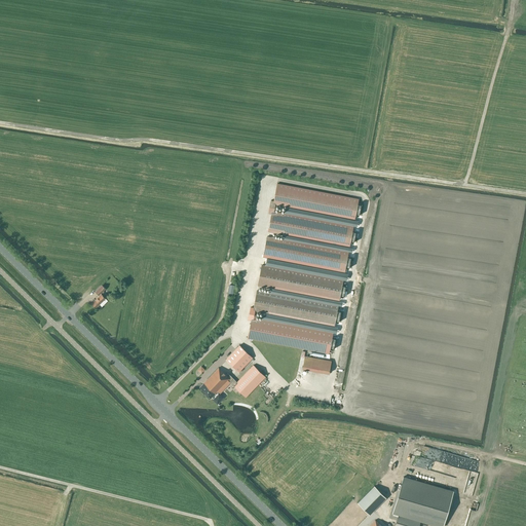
[(271,201),(268,214),(271,215),(268,232),(349,248),(351,239),(353,240),(354,235),(351,234),(353,227),(275,212),(276,205),(354,220),(355,214),(359,215),(360,207),(358,205),(359,199),(277,184),(274,199),(271,199),(271,201)]
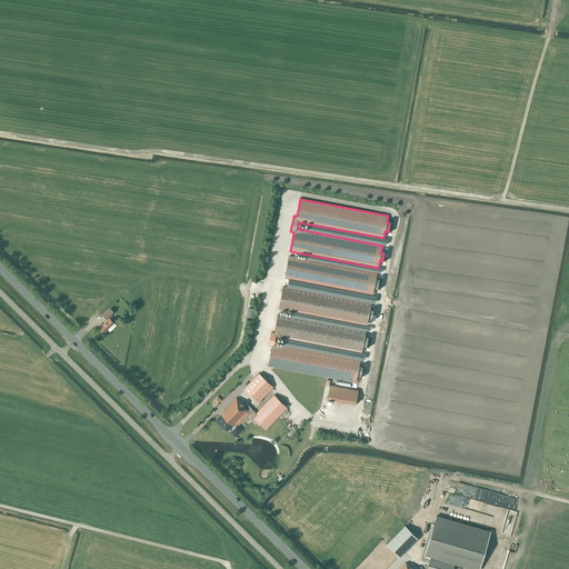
[(377,272),(289,256),(285,278),(372,295),(373,288),(377,289),(378,280),(376,279),(377,272)]
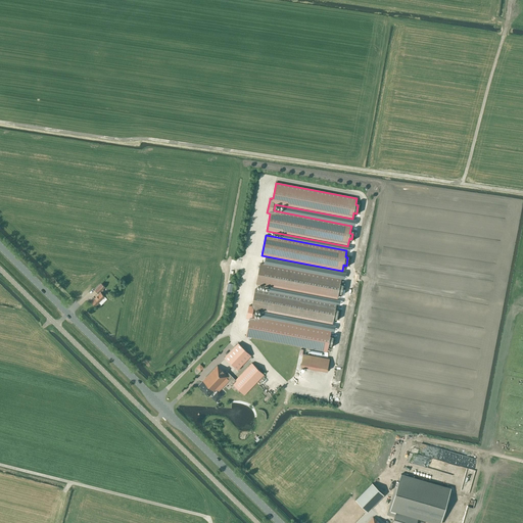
[(341,279),(260,264),(256,284),(337,299),(338,293),(341,294),(342,285),(340,285),(341,279)]
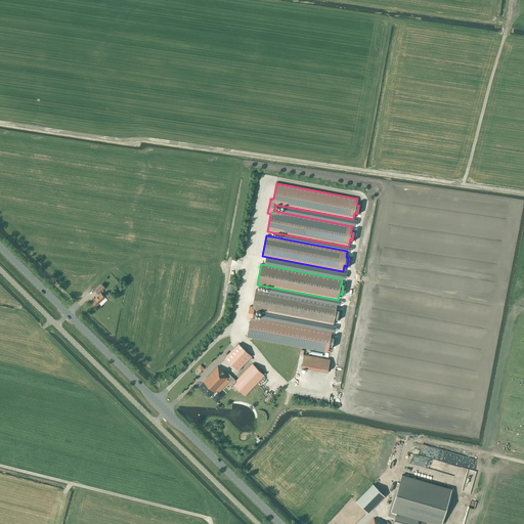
[(104,288),(101,285),(95,291),(98,294),(104,288)]
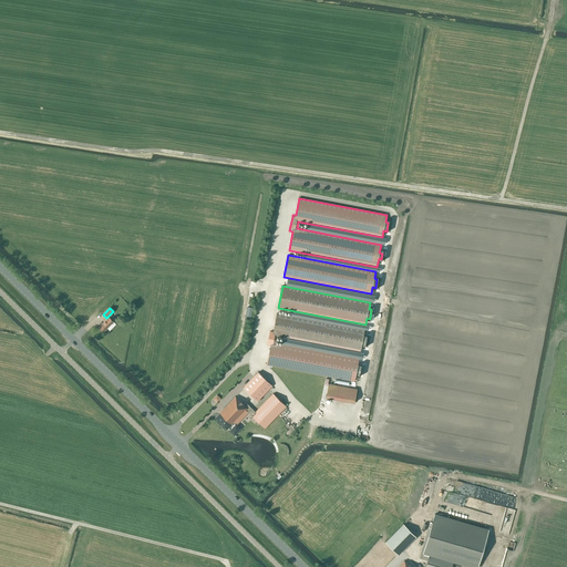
[(270,331),(267,344),(270,346),(267,364),(354,381),(357,372),(359,373),(360,368),(358,368),(359,359),(275,342),(276,336),(360,352),(361,344),(364,346),(367,337),(363,336),(364,330),(277,312),(274,330),(270,329),(270,331)]
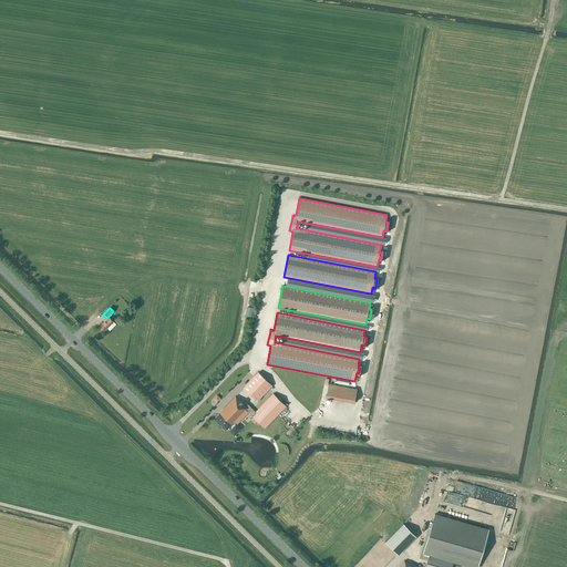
[(113,321),(109,318),(100,327),(104,331),(107,328),(111,325),(113,321)]
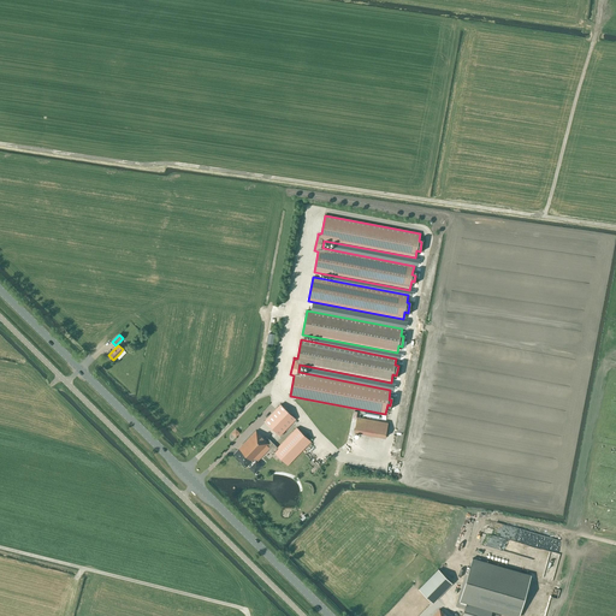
[(296,419),(280,404),(265,421),(280,436),(296,419)]
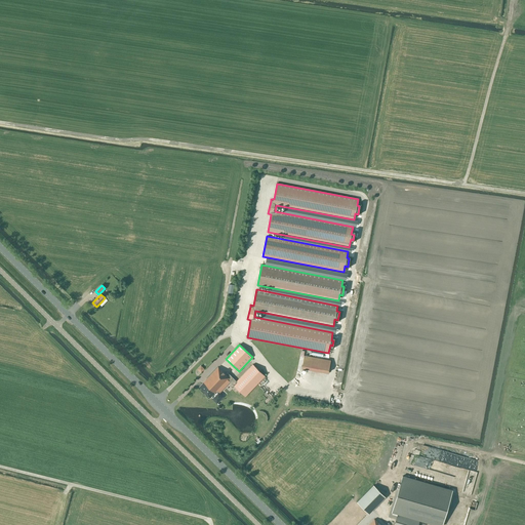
[(330,360),(305,356),(301,367),(328,372),(330,360)]
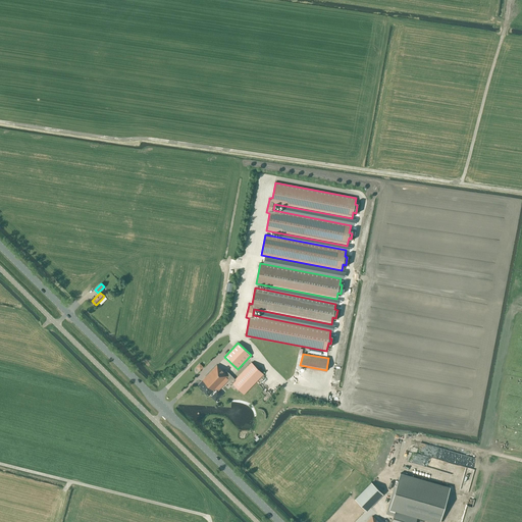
[(263,374),(252,362),(236,379),(226,370),(224,372),(217,365),(204,377),(205,379),(202,381),(198,384),(209,396),(210,394),(212,396),(211,396),(218,402),(216,400),(221,395),(217,390),(216,390),(215,389),(226,377),(244,395),(263,374)]
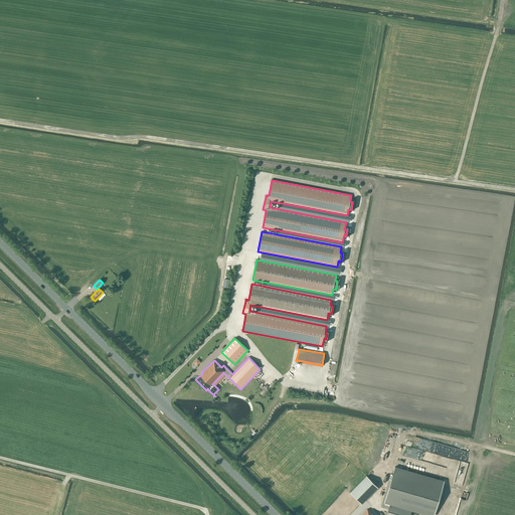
[(378,487),(366,476),(350,492),(362,504),(378,487)]
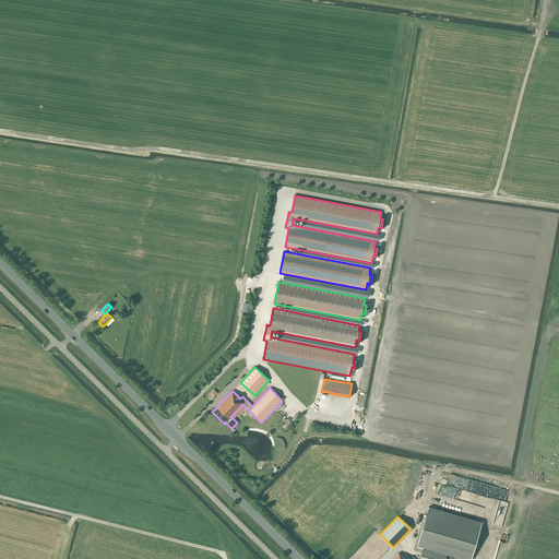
[(424,547),(447,554),(465,558),(470,558),(475,543),(423,527),(417,545),(424,547)]
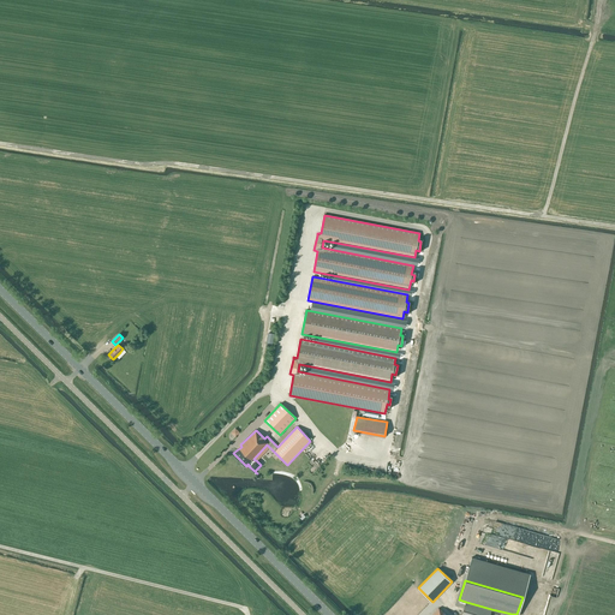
[(489,614),(491,609),(466,602),(461,614),(489,614)]
